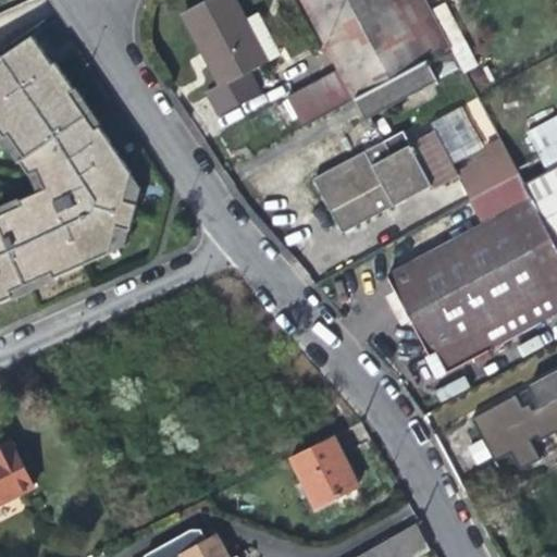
[(219,0),(207,0),(174,22),(206,70),(201,72),(217,96),(203,103),(215,123),(256,98),(244,78),(262,66),(236,26),(219,0)]
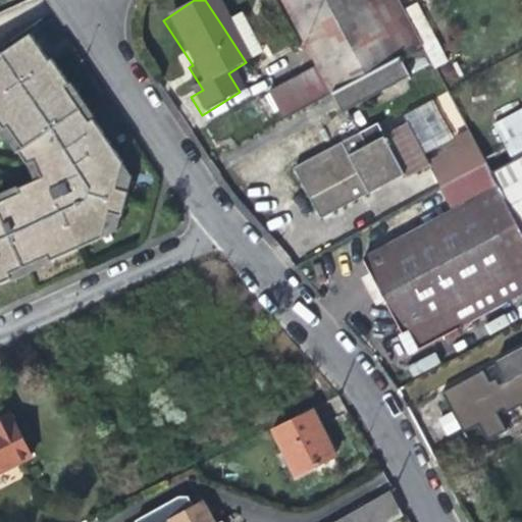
[(282,0),(318,66),(332,94),(401,57),(385,29),(369,0),(282,0)]
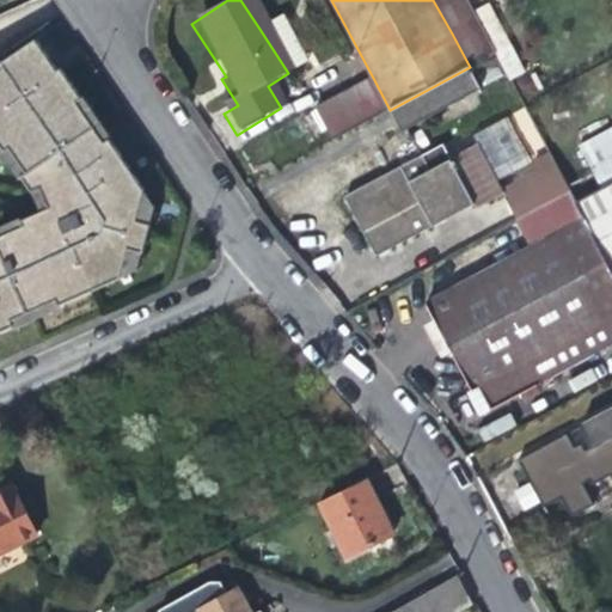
[(467,0),(433,0),(452,34),(470,67),(496,54),(478,20),(473,11),(467,0)]
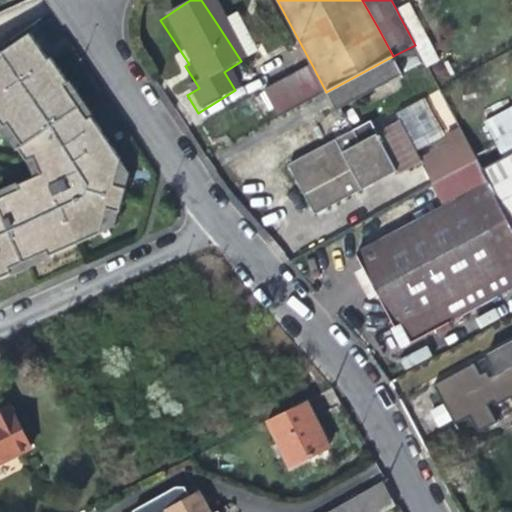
[(396,9),(400,17),(415,45),(428,38),(408,2),(396,9)]
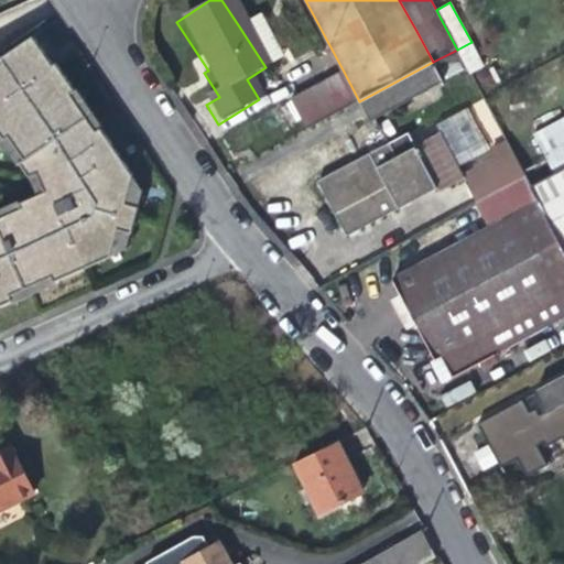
[(239,26),(266,67),(277,60),(250,19),(239,26)]
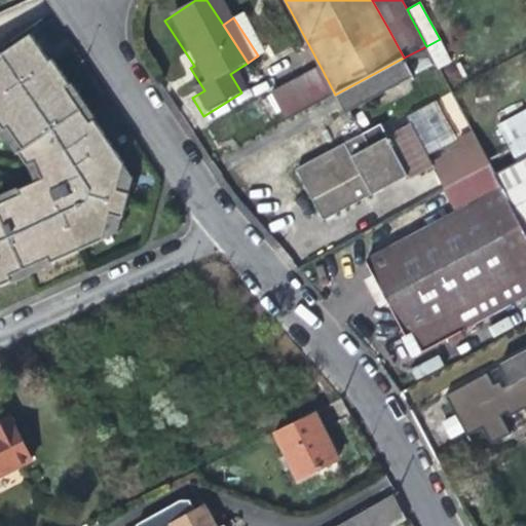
[(49,64),(32,37),(5,53),(0,57),(0,127),(3,132),(8,128),(32,164),(27,167),(33,178),(37,185),(0,201),(0,286),(13,280),(11,275),(49,258),(51,263),(79,250),(104,238),(111,214),(123,217),(130,193),(119,190),(126,165),(96,122),(91,125),(67,90),(71,87),(52,62),(49,64)]
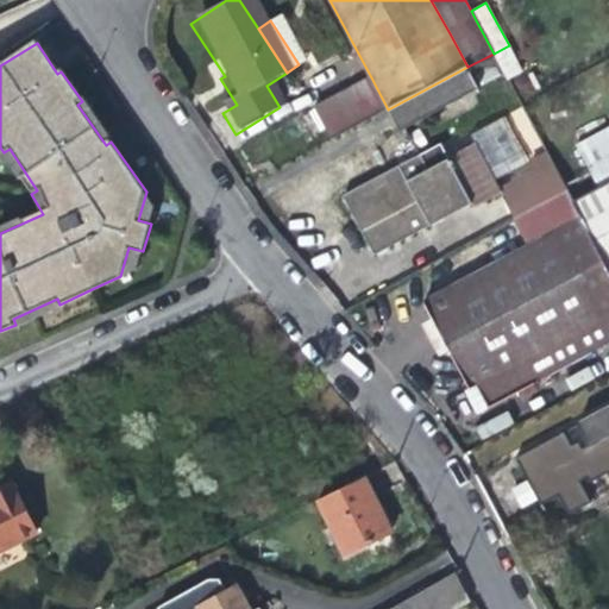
[(500,76),(490,60),(473,69),(482,85),(500,76)]
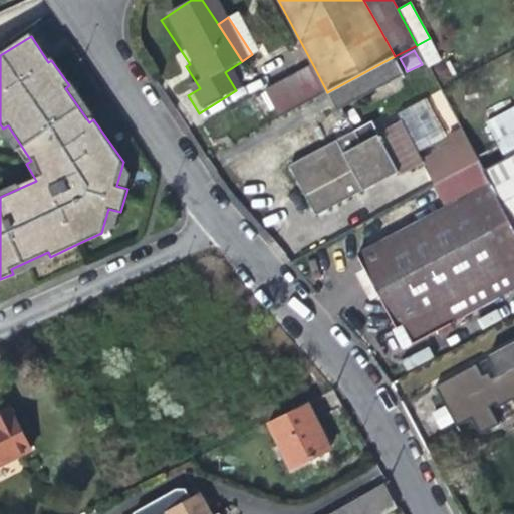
[(405,75),(395,56),(327,92),(337,111),(405,75)]
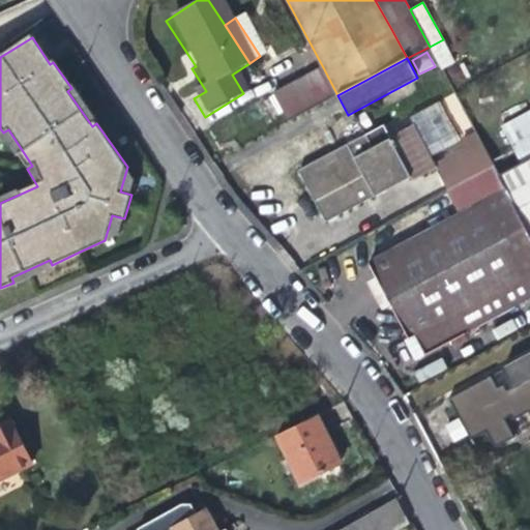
[(337,95),(323,67),(272,93),(288,121),(337,95)]
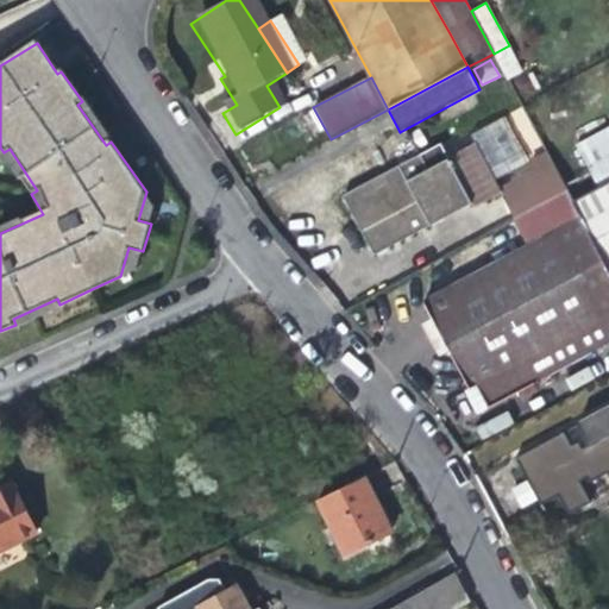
[(82,101),(77,105),(106,145),(111,142),(82,101)]
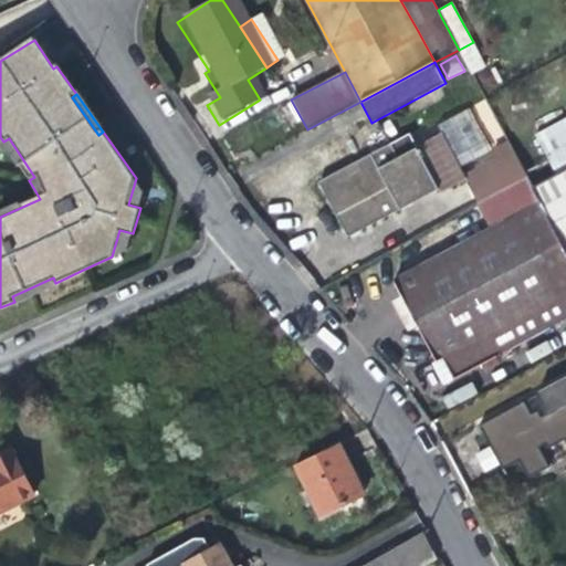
[(444,137),(419,150),(411,136),(392,146),(321,185),(318,181),(336,213),(349,239),(402,210),(400,206),(436,187),(438,192),(439,196),(467,179),(461,169),(494,152),(475,116),(472,111),(440,128),(444,137)]
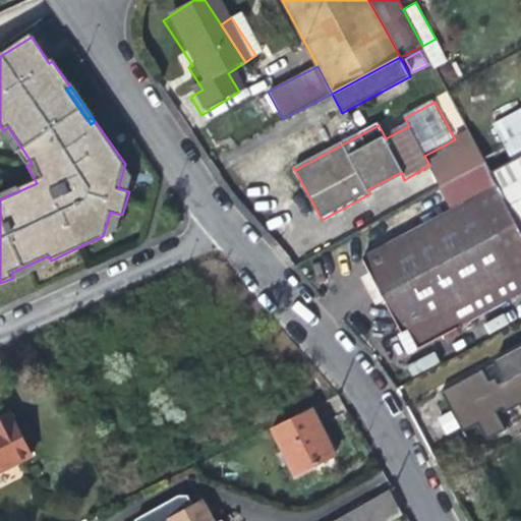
[(520,108),(493,124),(512,161),(520,156),(520,108)]
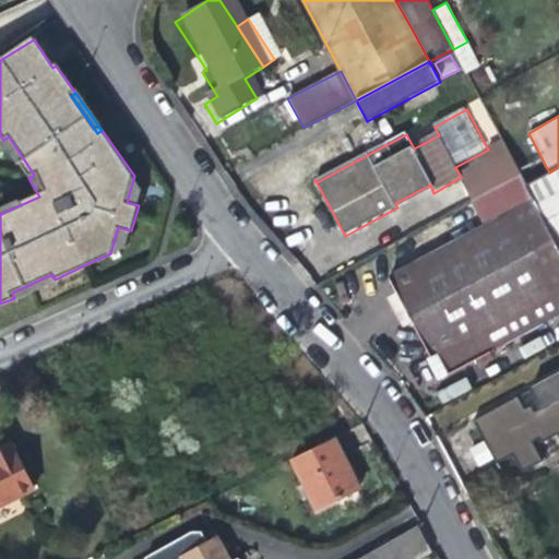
[(9,137),(3,140),(28,178),(34,175),(9,137)]
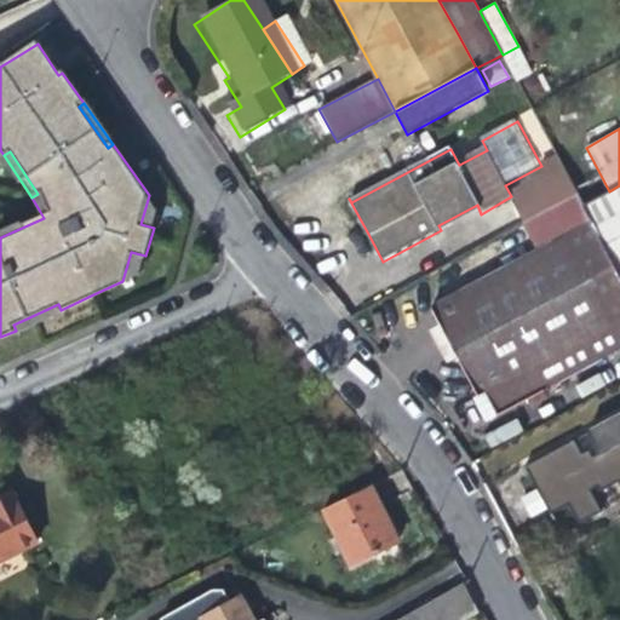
[(511,196),(527,225),(579,196),(558,159),(543,167),(547,178),(511,196)]
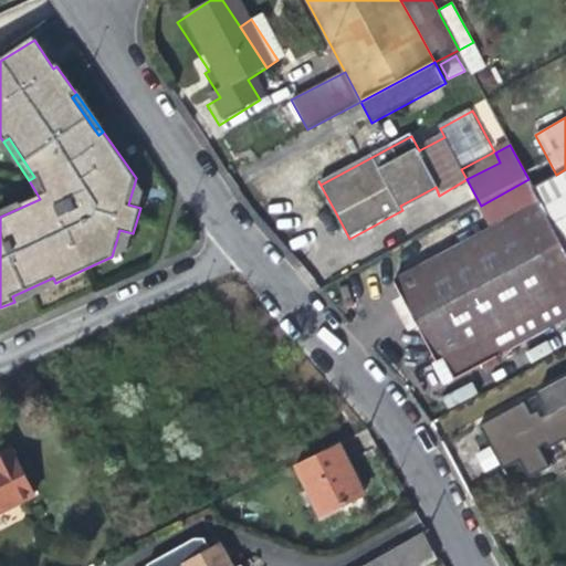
[(565,169),(556,175),(533,188),(541,203),(565,249),(565,169)]
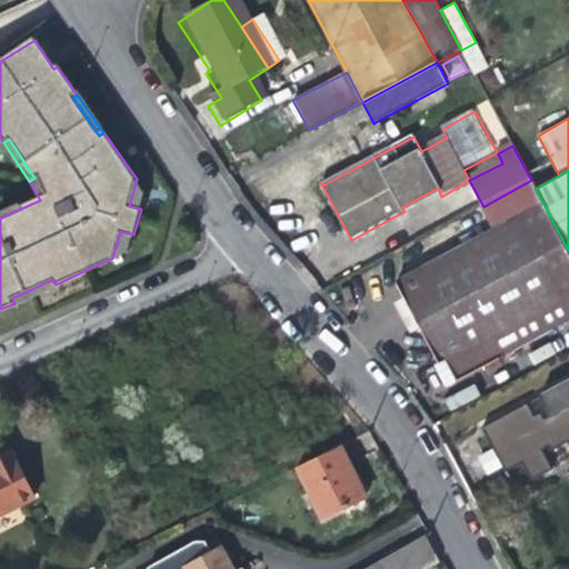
[(147,193),(137,179),(129,206),(141,209),(147,193)]
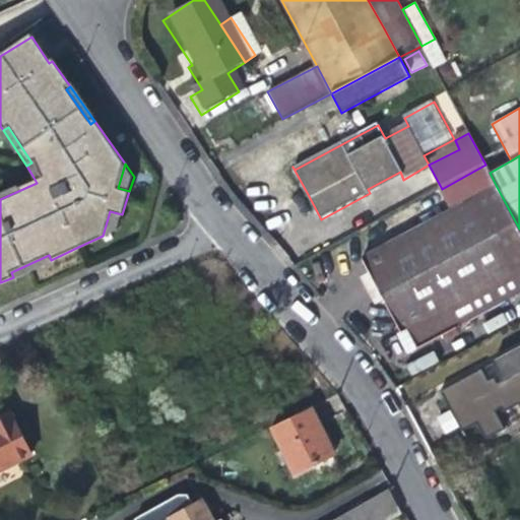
[(442,189),(453,210),(497,187),(490,173),(485,165),(442,189)]
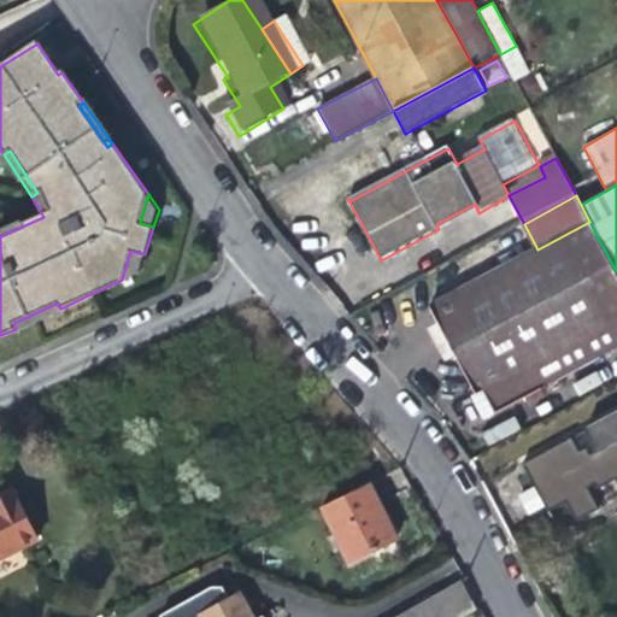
[(436,224),(439,229),(477,210),(475,204),(436,224)]
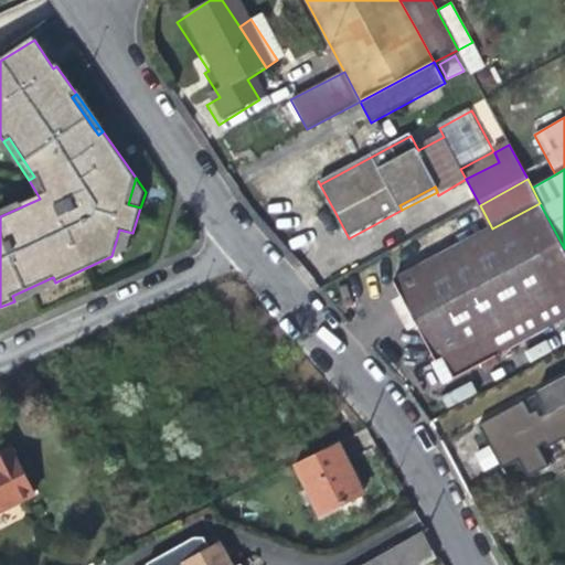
[(564,248),(540,203),(492,228),(393,281),(422,337),(435,361),(441,358),(454,379),(564,318),(564,248)]
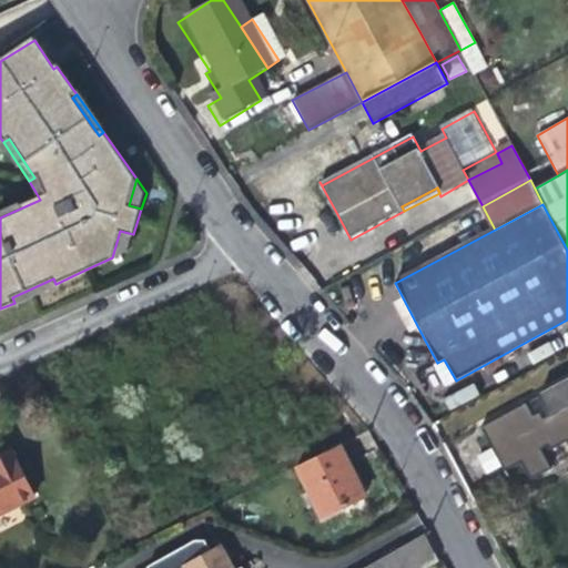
[(133,234),(120,231),(112,257),(129,251),(133,234)]
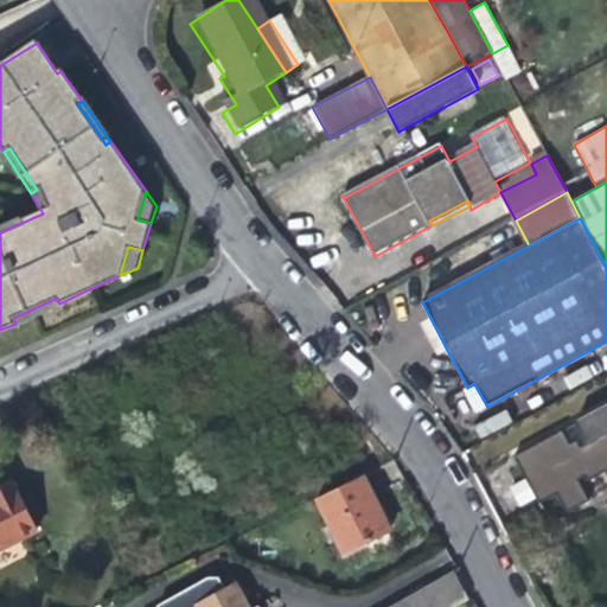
[(57,298),(13,318),(16,324),(59,304),(57,298)]
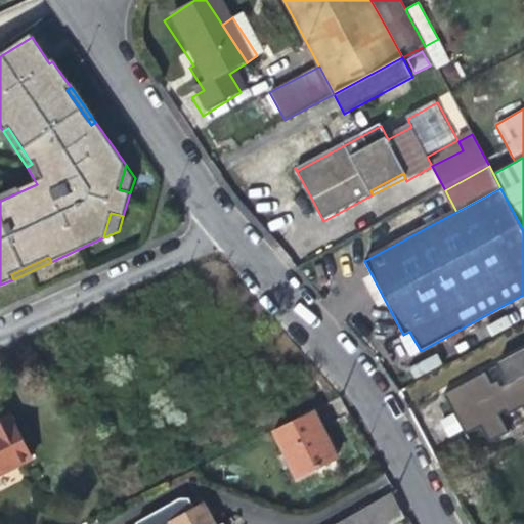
[(523,351),(444,395),(465,435),(480,428),(488,443),(508,433),(498,417),(506,412),(507,415),(516,410),(522,407),(523,409),(523,351)]
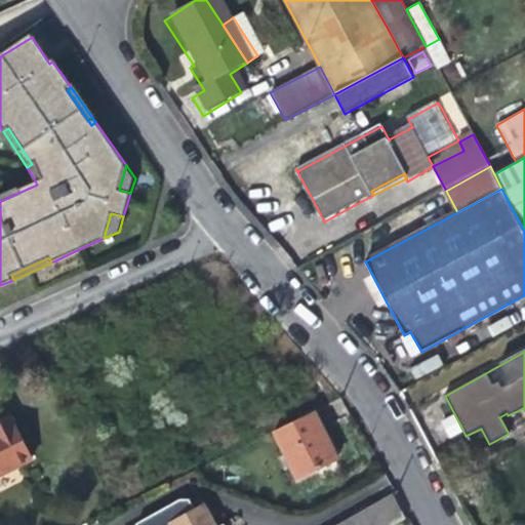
[(314,408),(273,428),(298,478),(337,457),(327,436),(314,408)]
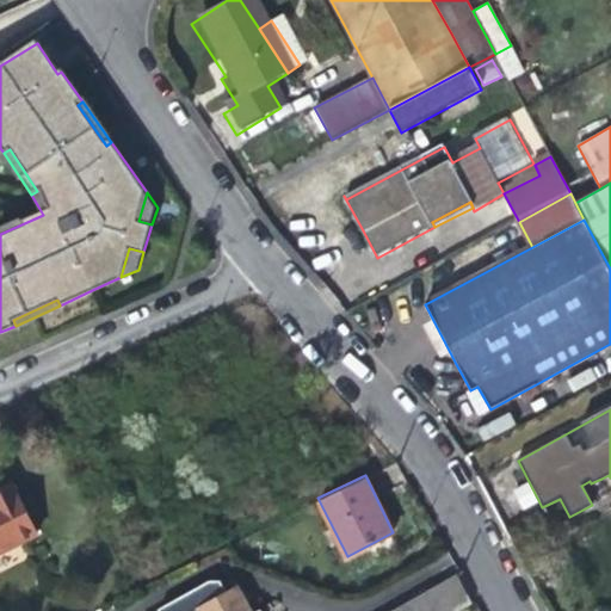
[(523,510),(538,503),(529,482),(513,489),(523,510)]
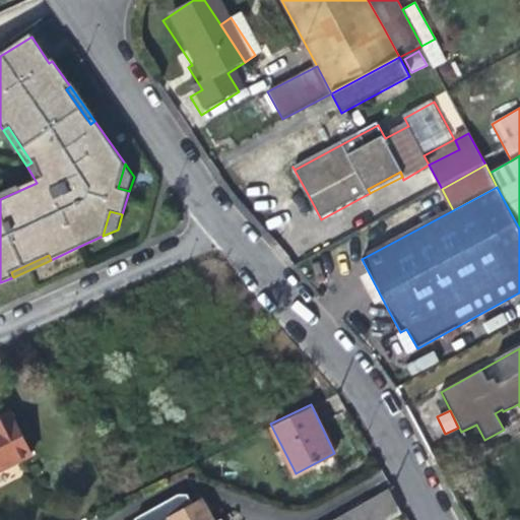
[(0,465),(30,451),(11,411),(0,416),(0,465)]
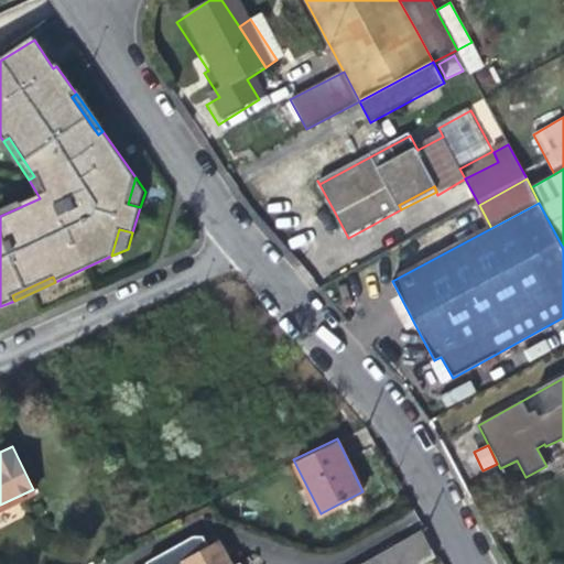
[(424,563),(436,557),(421,529),(358,563),(424,563)]
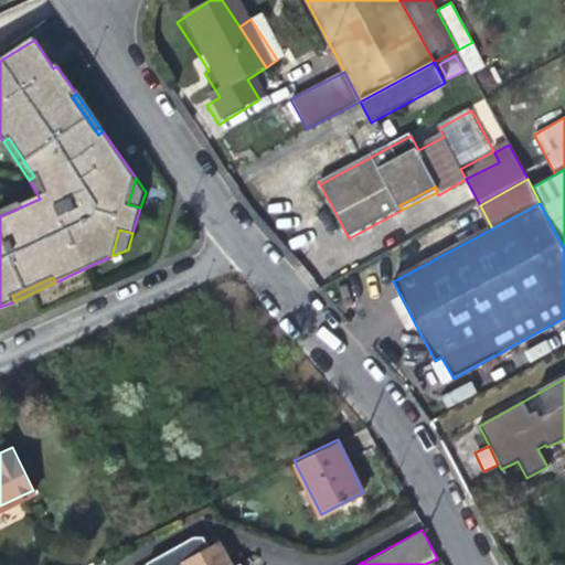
[(231,564),(221,543),(210,547),(204,535),(195,534),(146,558),(149,564),(231,564)]
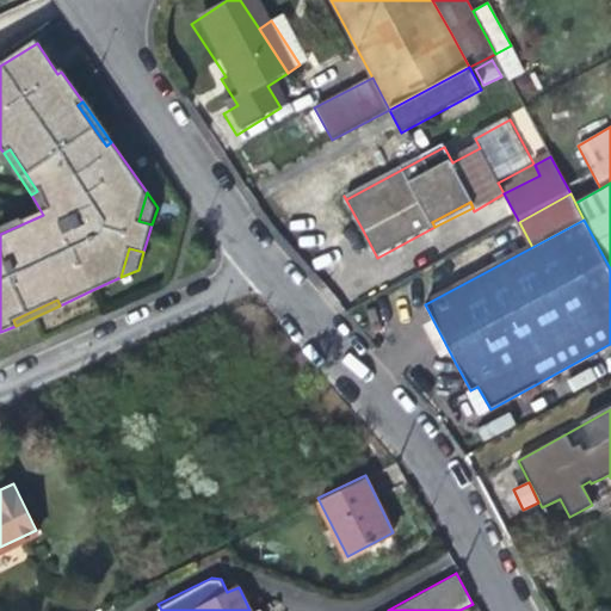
All buildings are outlined.
